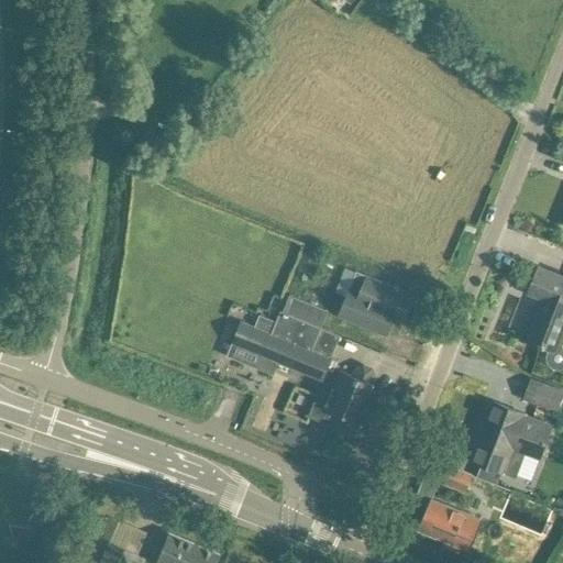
[(346,296),(339,316),(388,335),(398,310),(409,315),(417,295),(399,288),(399,286),(396,285),(395,286),(356,271),(356,272),(366,276),(356,300),(346,296)]
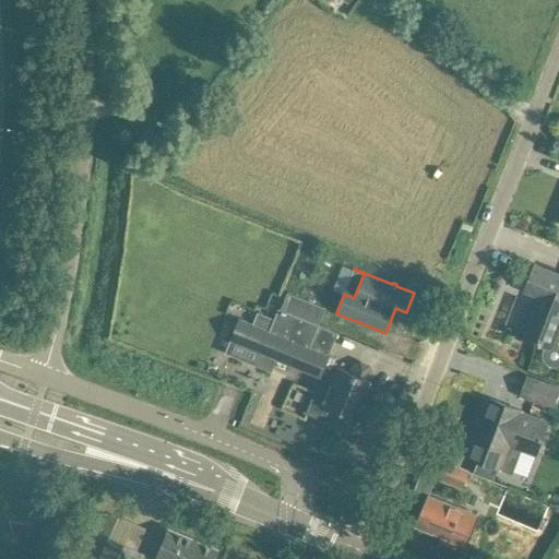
[(536,309),(524,337),(535,342),(534,345),(538,347),(544,349),(543,351),(543,353),(543,355),(543,357),(544,359),(545,361),(546,364),(548,365),(549,366),(551,367),(555,367),(557,367),(558,366),(558,365),(558,344),(558,343),(558,281),(556,280),(535,272),(536,270),(534,269),(525,292),(540,297),(536,309)]
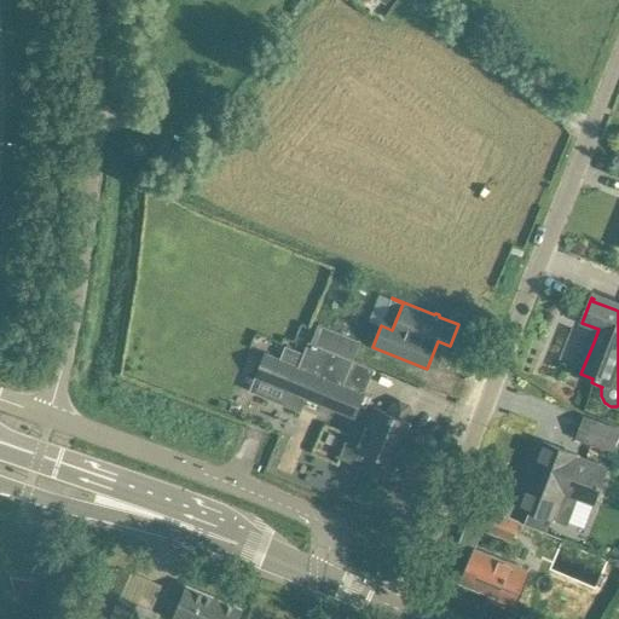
[(317,323),(310,341),(354,360),(362,341),(317,323)]
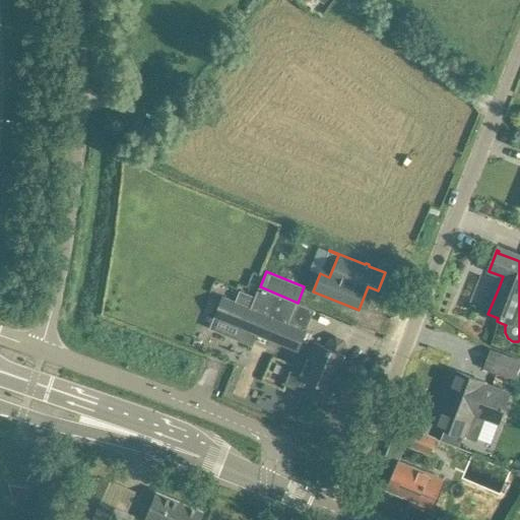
[(222,298),(215,316),(298,350),(315,310),(298,303),(260,286),(251,309),(222,298)]
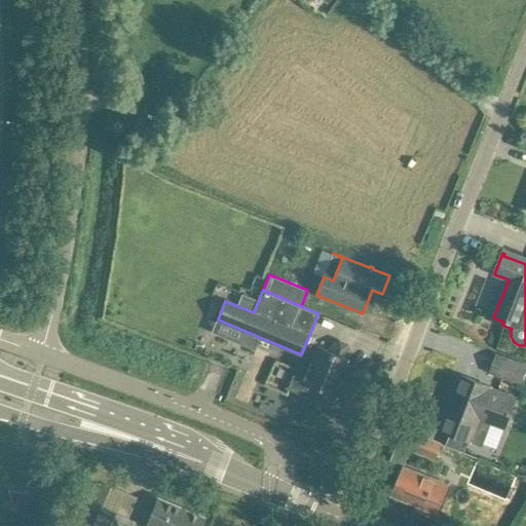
[(295,376),(290,389),(334,408),(345,383),(339,380),(348,359),(348,358),(350,351),(348,344),(340,341),(333,344),(331,350),(318,345),(304,380),(295,376)]
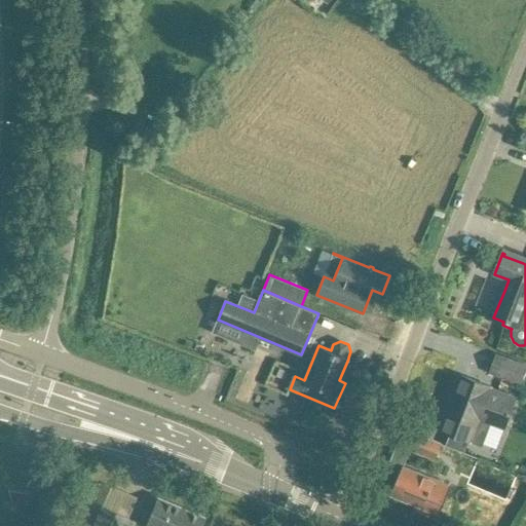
[(489,372),(521,384),(525,370),(525,364),(496,353),(489,372)]
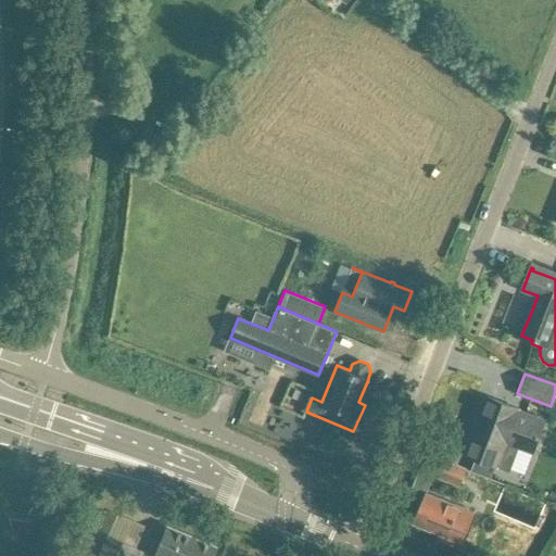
[(519,408),(507,404),(488,396),(466,454),(509,470),(519,446),(533,452),(545,420),(519,409),(519,408)]
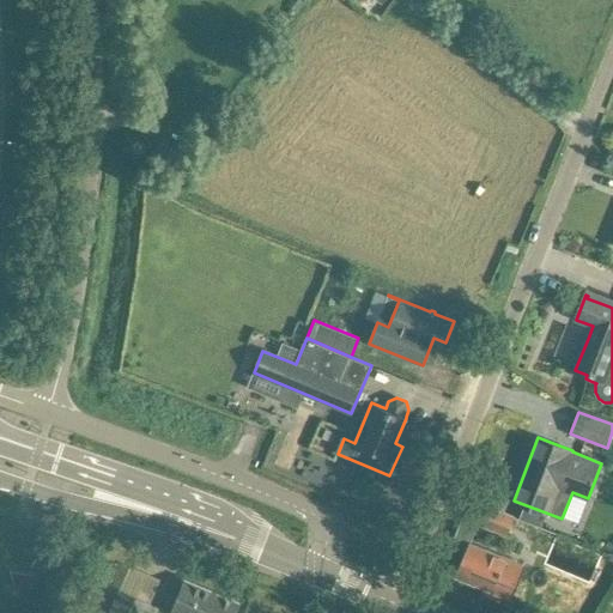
[(463,516),(455,538),(469,544),(471,544),(479,523),(463,516)]
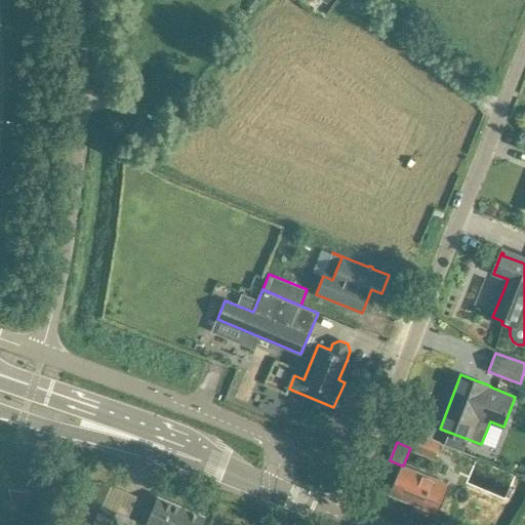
[(402,466),(391,493),(414,502),(411,509),(430,516),(432,511),(439,513),(450,485),(403,466),(402,466)]
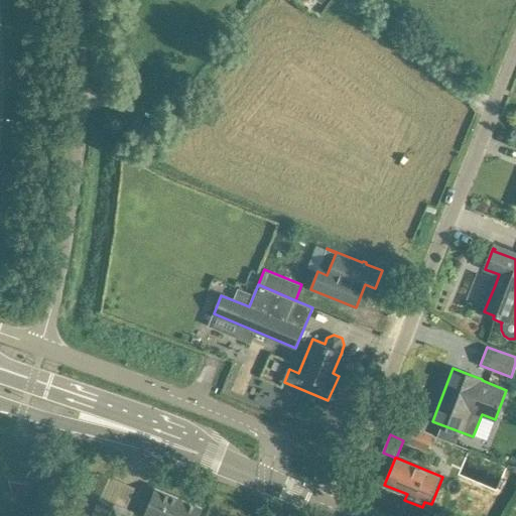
[(198,515),(202,507),(157,488),(145,515),(198,515)]
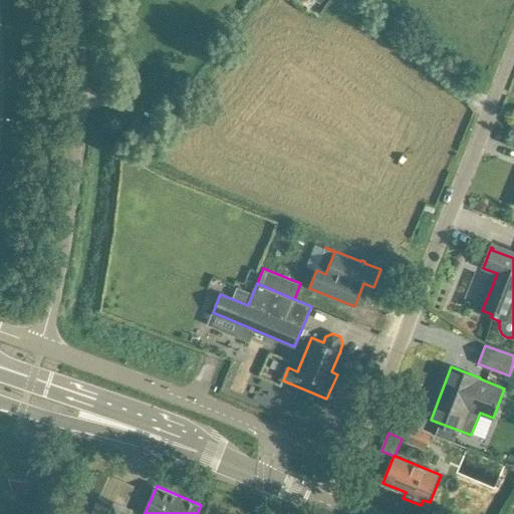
[(100,496),(92,513),(123,513),(126,507),(100,496)]
